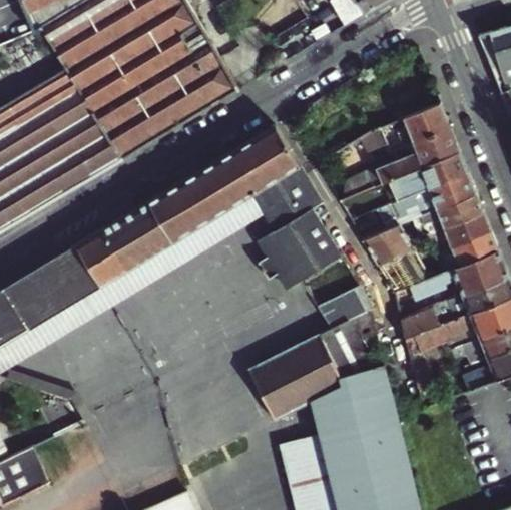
[(88,0),(15,0),(29,33),(88,0)]
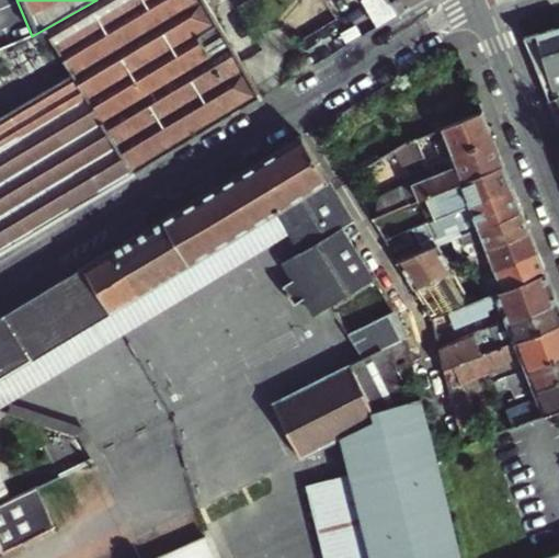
[(97,0),(32,36),(33,38),(41,35),(61,82),(71,77),(112,54),(197,3),(194,0),(97,0)]
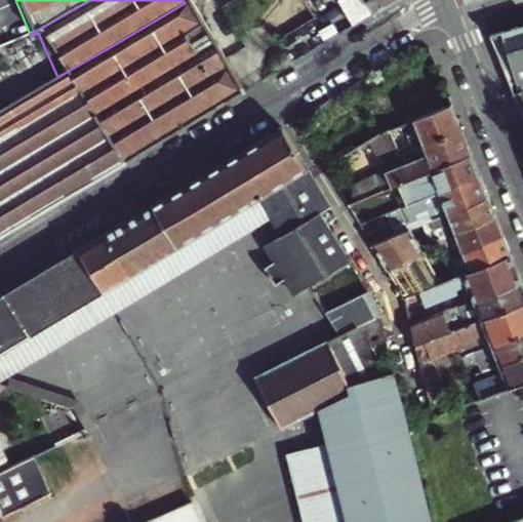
[(251,29),(233,0),(229,0),(218,7),(239,38),(251,29)]
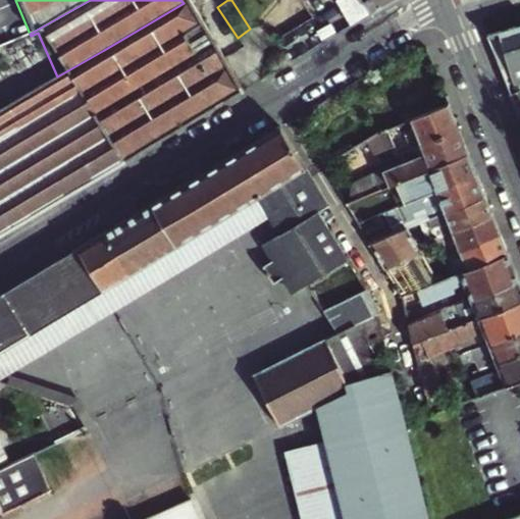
[(342,0),(356,26),(371,15),(362,0),(342,0)]
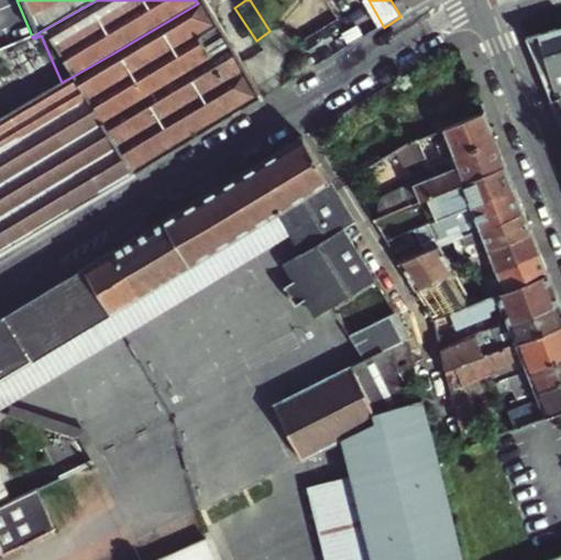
[(427,0),(391,0),(400,17),(427,1),(427,0)]
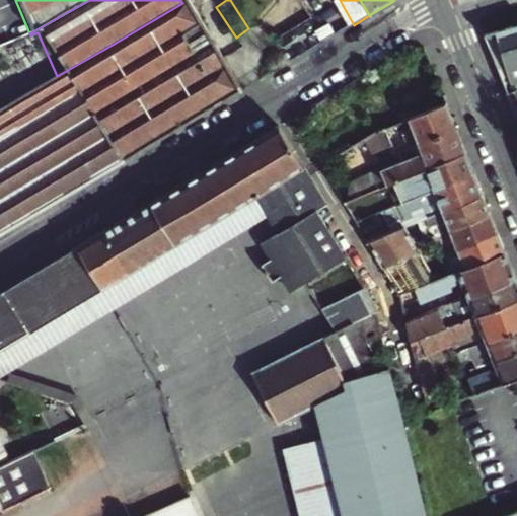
[(182,3),(103,50),(158,143),(241,92),(182,3)]
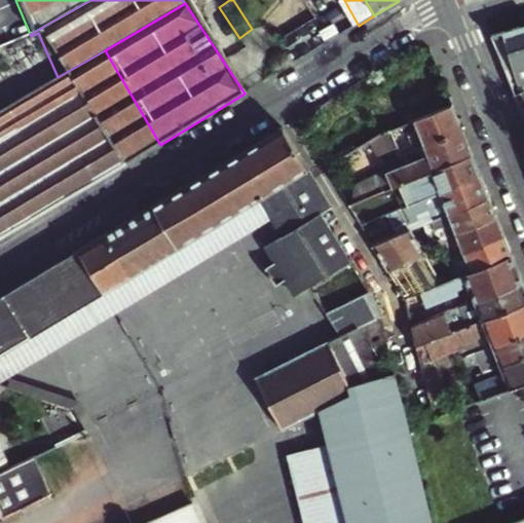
[(523,25),(491,38),(500,63),(510,86),(521,114),(523,112),(523,96),(515,79),(523,76),(523,25)]
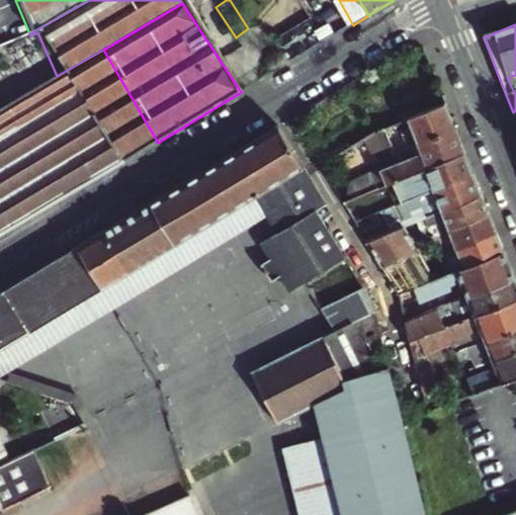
[(66,71),(121,164),(158,143),(103,50),(66,71)]
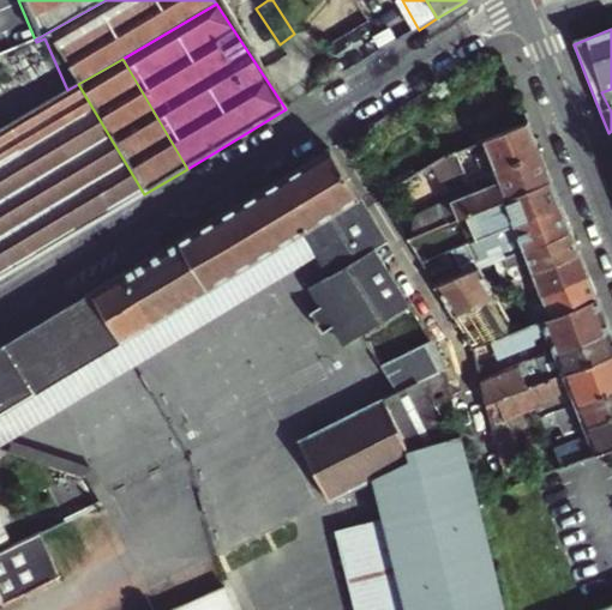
[(78,84),(67,90),(0,130),(0,279),(144,194),(78,84)]
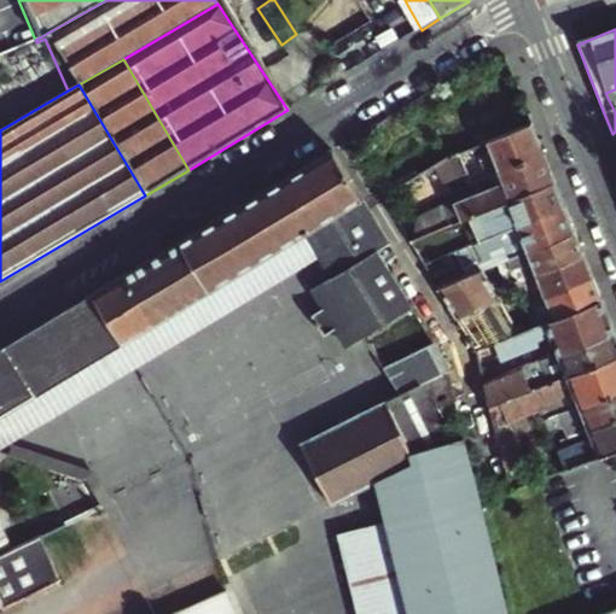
[(542,156),(532,127),(469,151),(476,170),(469,174),(472,183),(542,156)]
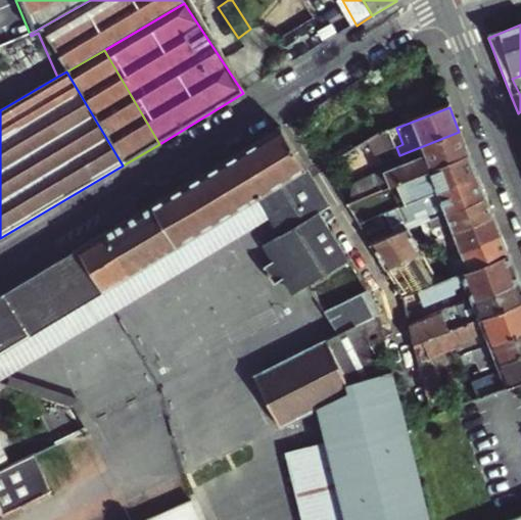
[(322,211),(329,206),(281,128),(0,297),(0,517),(48,493),(32,457),(0,471),(0,390),(4,389),(0,382),(0,356),(262,198),(281,231),(266,242),(276,257),(267,264),(277,281),(287,275),(297,291),(350,254),(322,211)]
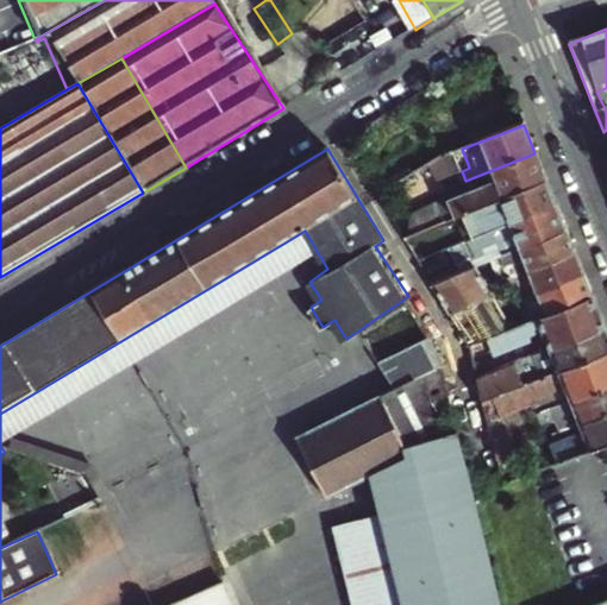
[(454,152),(462,171),(469,168),(462,149),(454,152)]
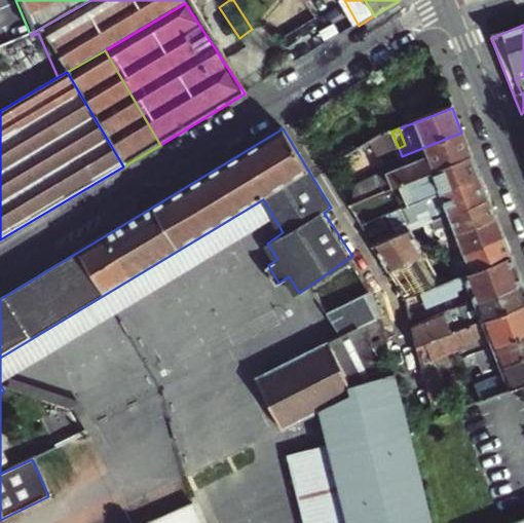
[(471,156),(461,133),(402,156),(399,148),(391,132),(384,135),(377,140),(398,186),(471,156)]
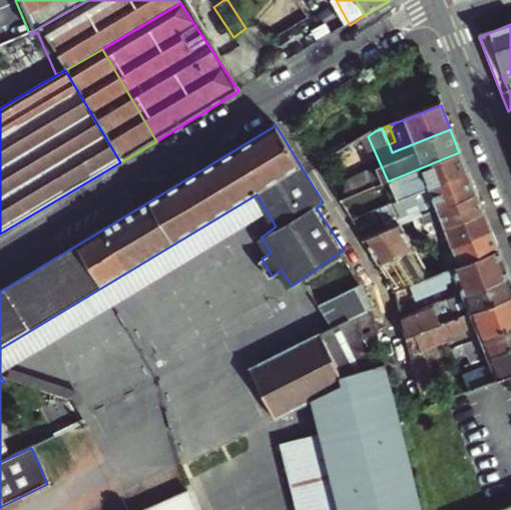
[(468,173),(459,152),(388,181),(397,202),(414,195),(468,173)]
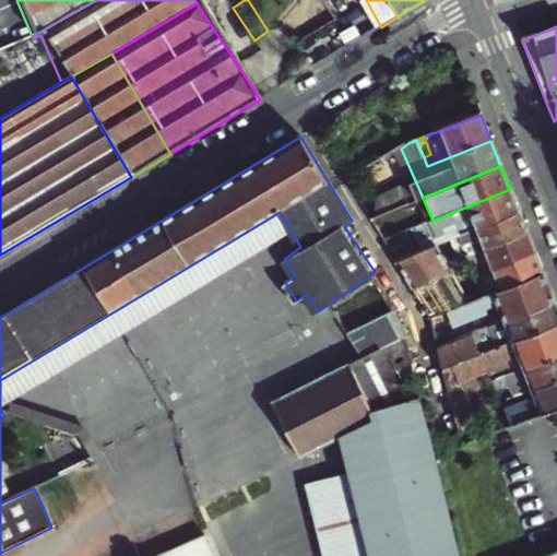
[(519,213),(510,189),(451,213),(457,226),(461,237),(519,213)]
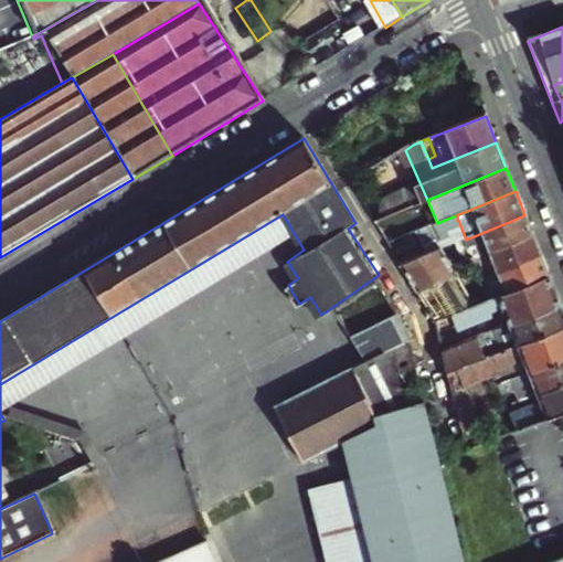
[(461,229),(456,215),(437,223),(427,200),(418,204),(436,241),(461,229)]
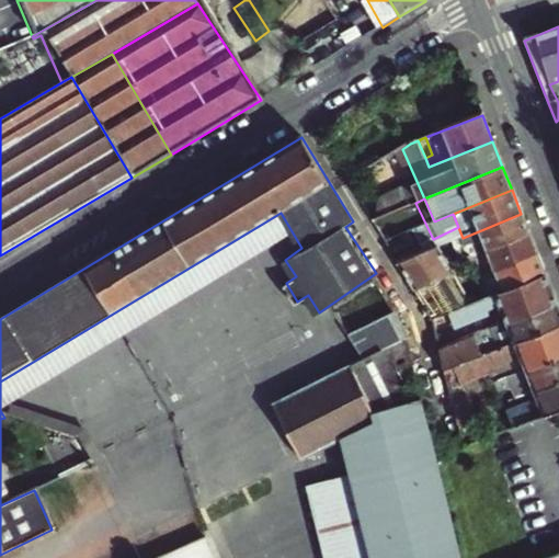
[(528,232),(521,214),(463,238),(459,239),(465,250),(486,241),(489,249),(528,232)]
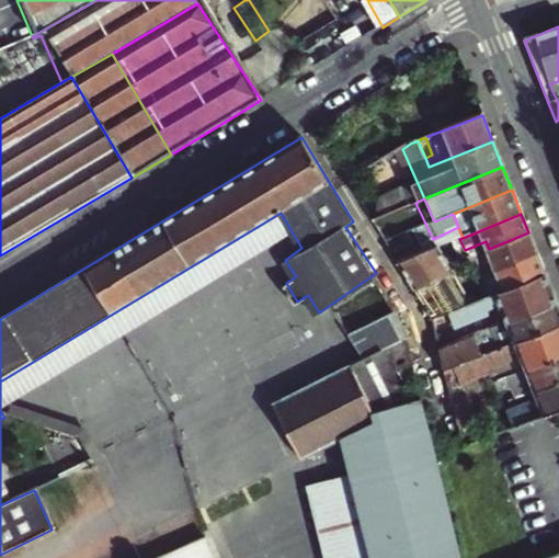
[(476,279),(537,253),(528,232),(489,249),(468,258),(471,268),(476,279)]
